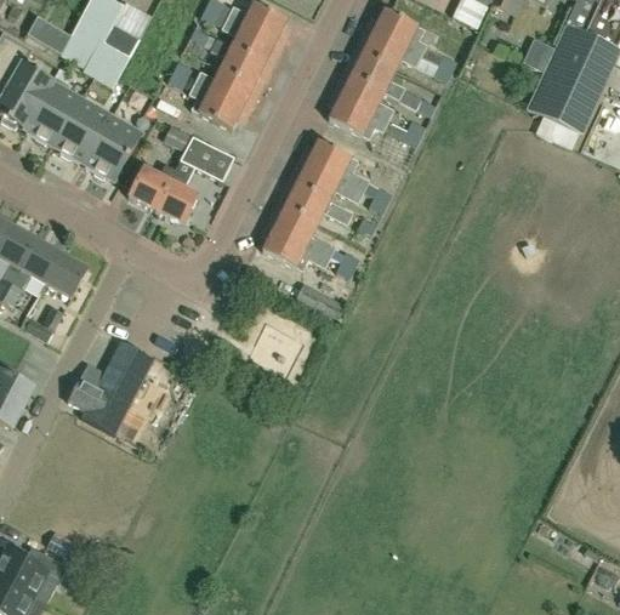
[(142,29),(117,16),(123,5),(112,0),(87,0),(58,52),(84,67),(81,69),(112,86),(129,56),(142,29)]
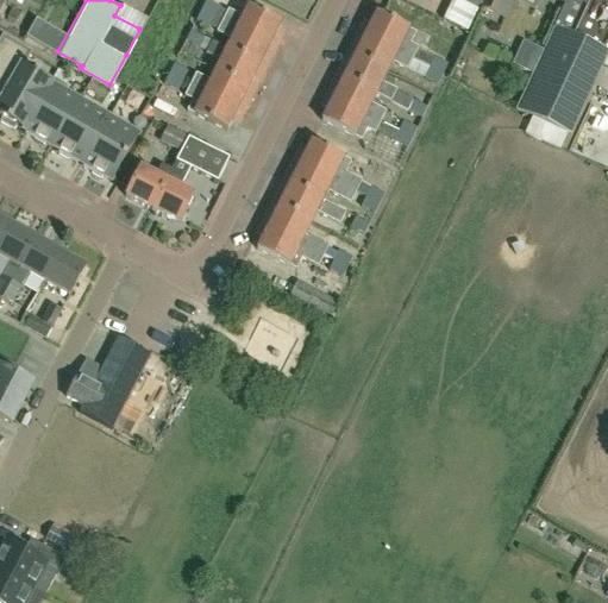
[(210,11),(214,0),(204,0),(201,6),(210,11)]
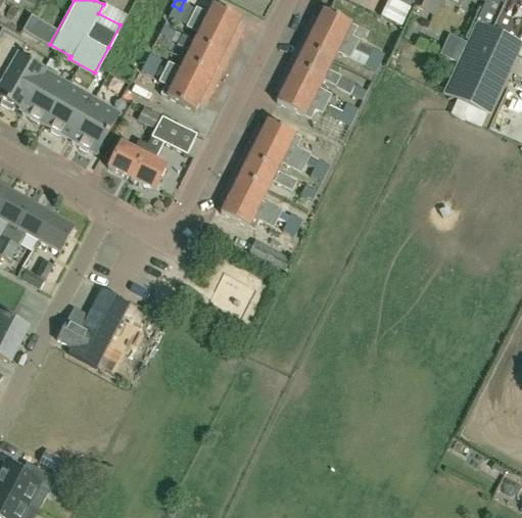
[(231,35),(242,12),(217,0),(200,0),(193,15),(231,35)]
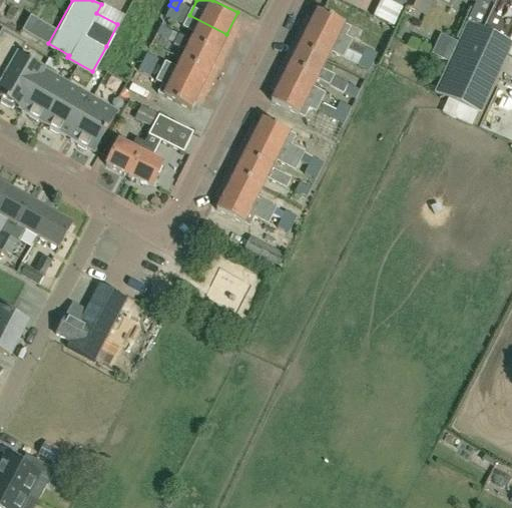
[(336,0),(361,12),(367,0),(336,0)]
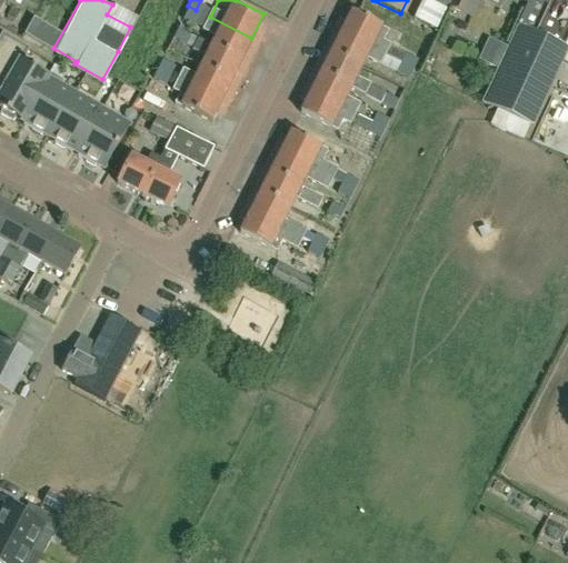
[(432,16),(439,3),(430,0),(425,12),(432,16)]
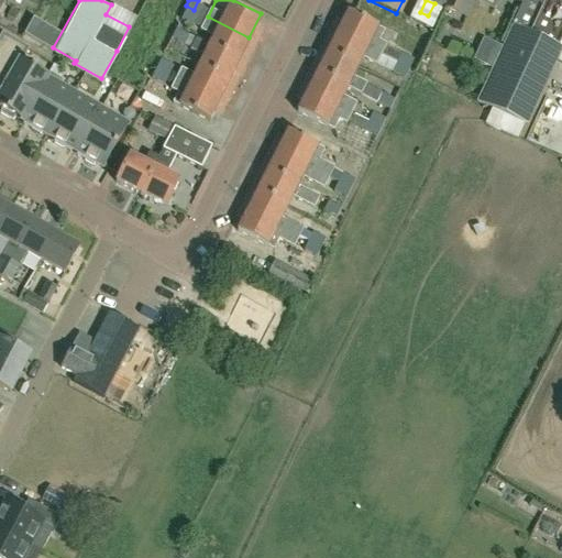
[(444,0),(443,3),(460,11),(465,0),(444,0)]
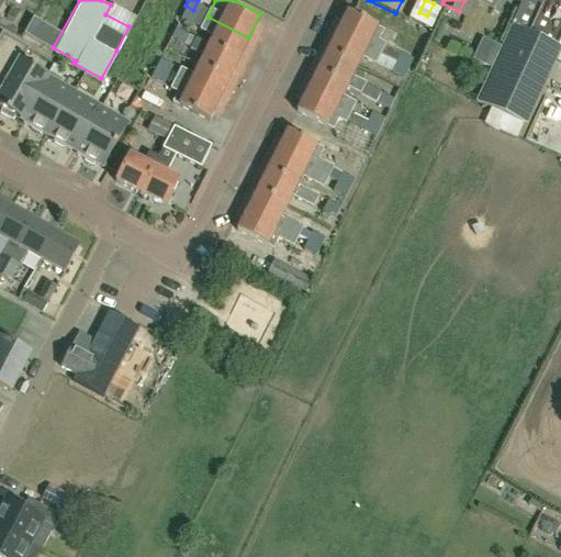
[(541,0),(528,28),(557,41),(560,31),(560,0),(541,0)]
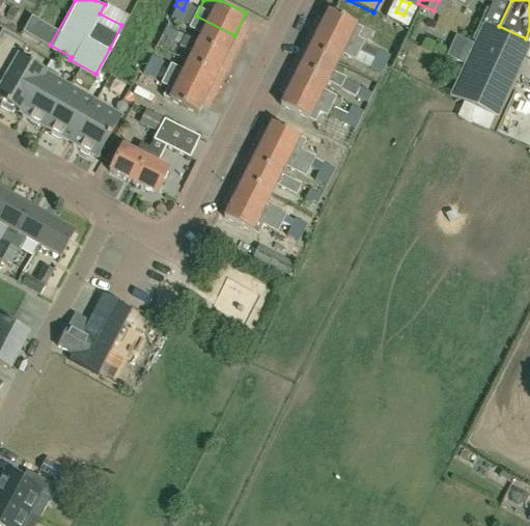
[(369,21),(332,1),(322,22),(359,42),(369,21)]
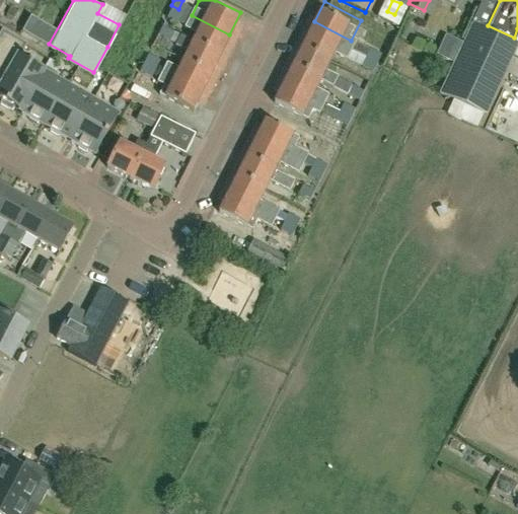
[(168,29),(173,18),(166,15),(161,25),(168,29)]
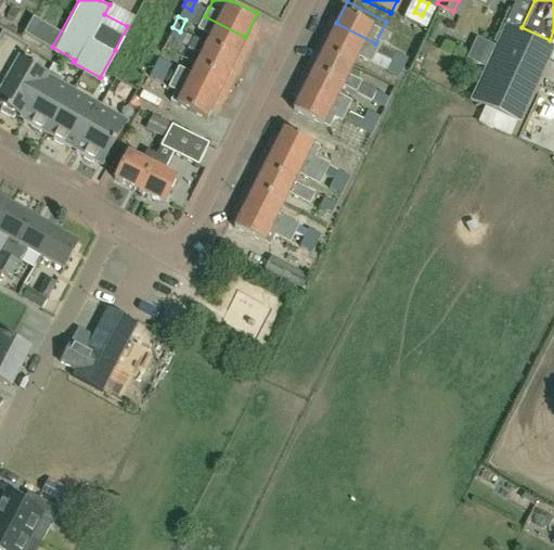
[(234,59),(245,37),(205,16),(194,39),(234,59)]
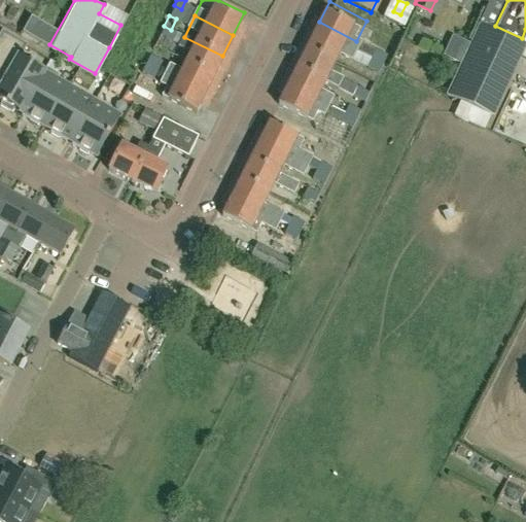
[(445,91),(461,98),(454,112),(483,127),(490,111),(493,113),(525,43),(525,40),(522,38),(495,26),(479,19),(445,91)]
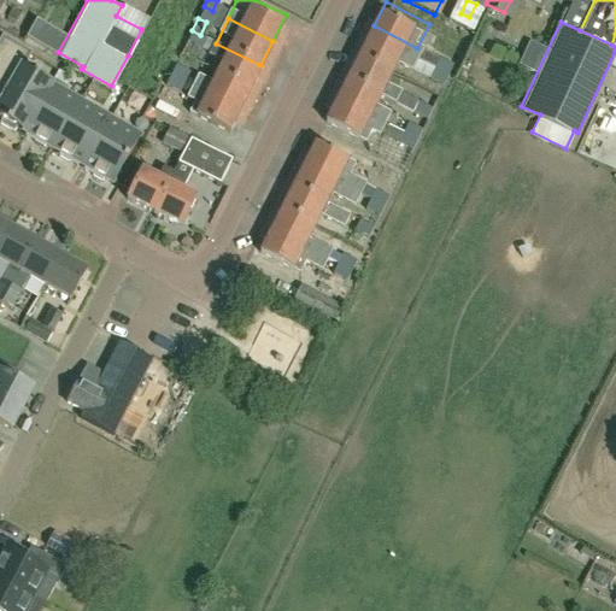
[(417,48),(374,25),(362,48),(405,71),(417,48)]
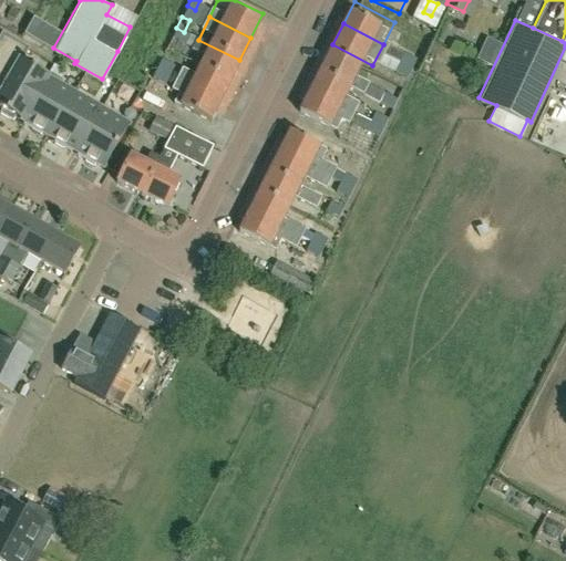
[(178,44),(184,32),(176,28),(170,40),(178,44)]
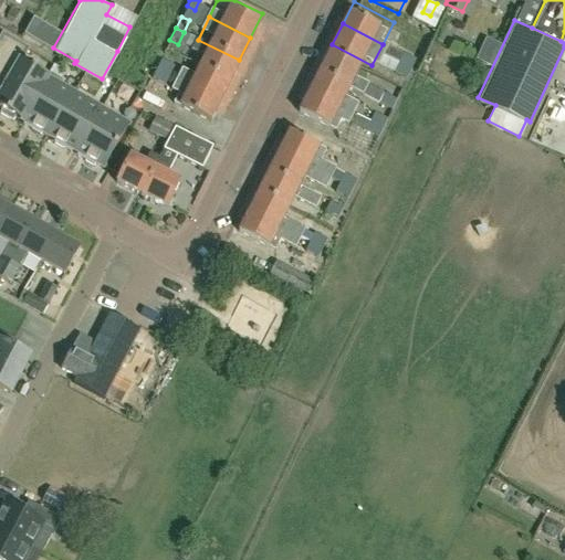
[(0,85),(2,86),(18,57),(27,44),(2,30),(0,33),(0,85)]
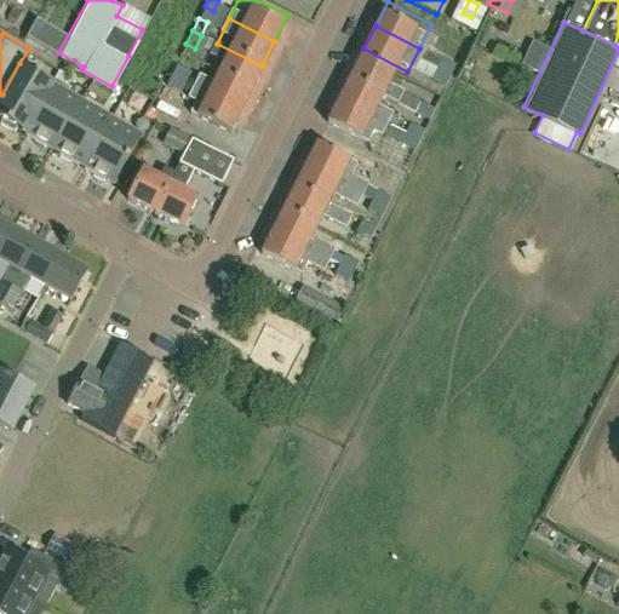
[(262,66),(217,44),(205,68),(248,90),(262,66)]
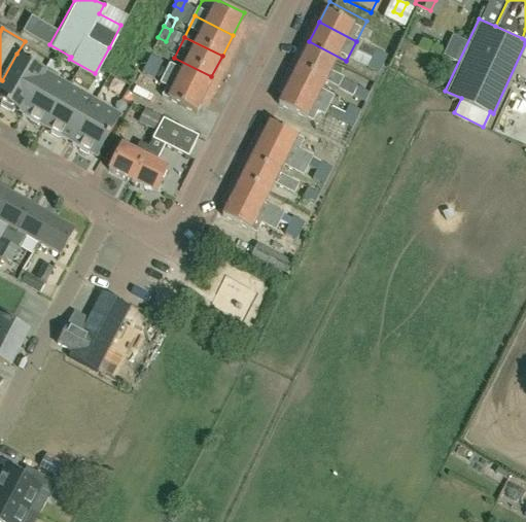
[(383,55),(388,43),(380,39),(375,50),(383,55)]
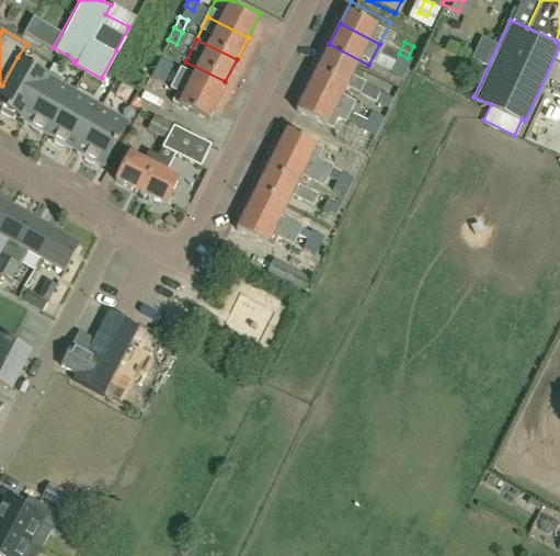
[(368,65),(329,44),(318,66),(357,86),(368,65)]
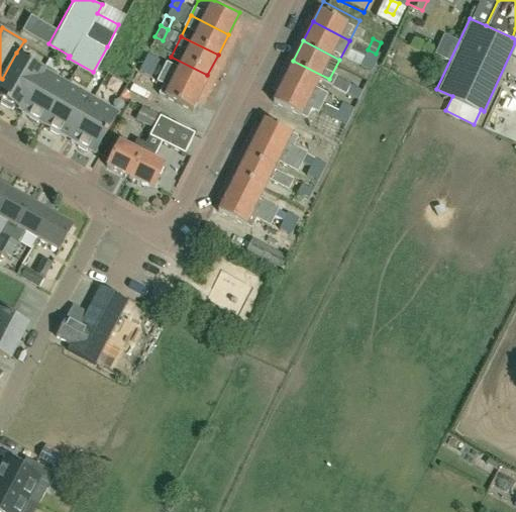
[(371,64),(376,54),(368,49),(363,61),(371,64)]
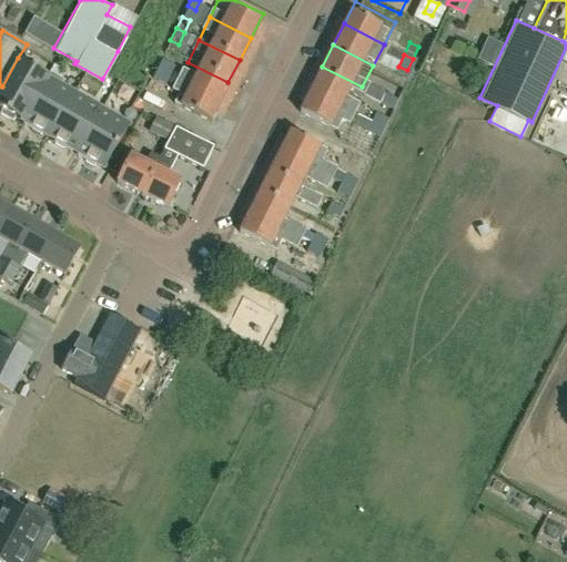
[(21,118),(47,73),(18,58),(2,87),(0,90),(0,105),(0,110),(11,116),(13,113),(21,118)]
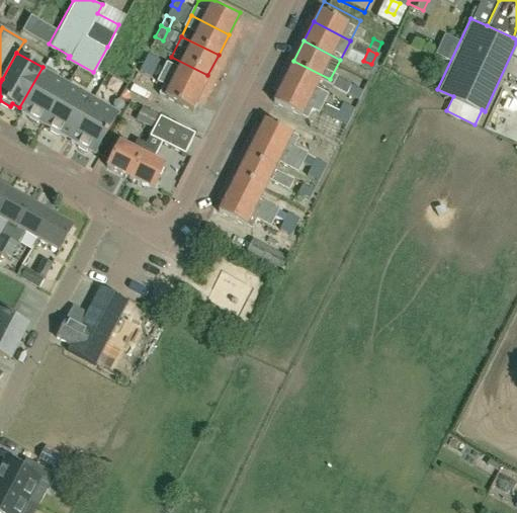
[(142,68),(148,57),(141,54),(135,65),(142,68)]
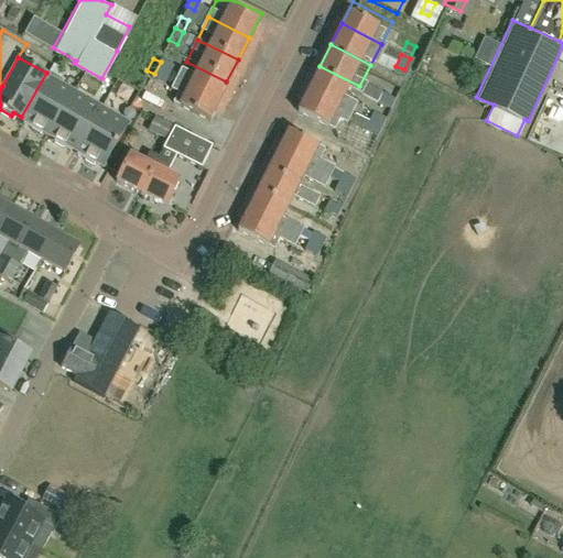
[(226,81),(186,62),(175,84),(215,105),(226,81)]
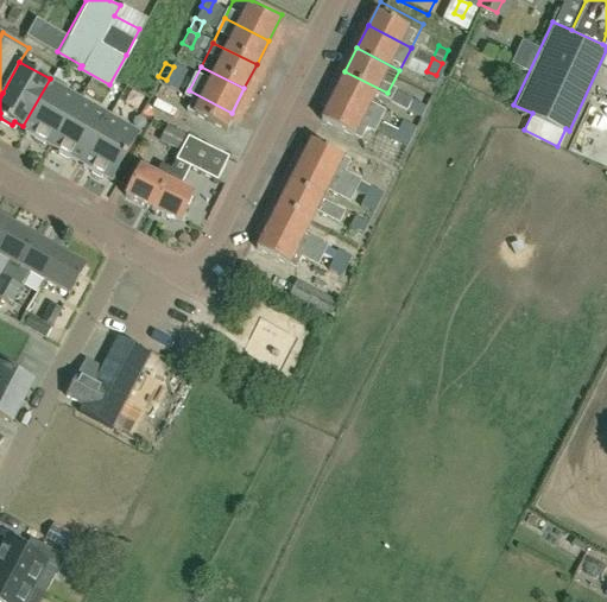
[(387,93),(345,71),(333,94),(377,115),(387,93)]
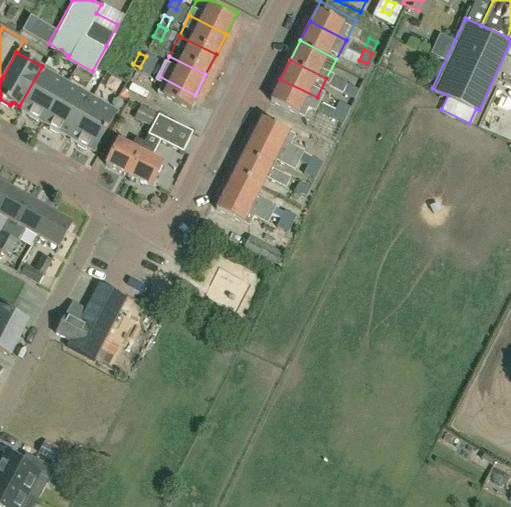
[(43,120),(66,80),(42,66),(19,106),(28,111),(27,114),(35,118),(36,116),(43,120)]
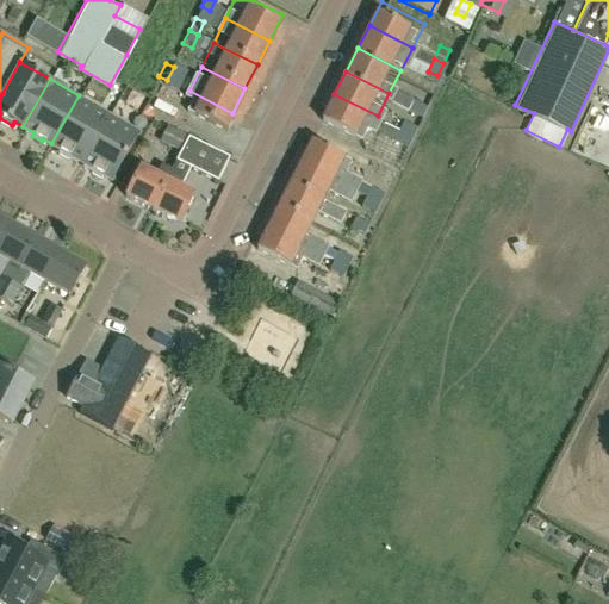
[(221,138),(232,113),(190,91),(176,117),(221,138)]
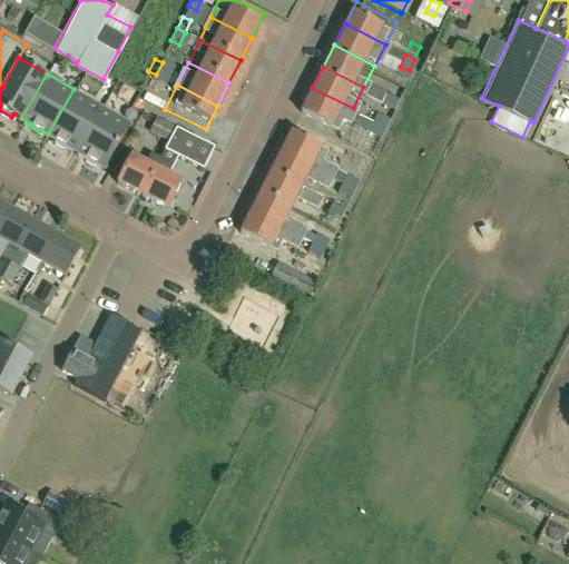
[(353,108),(312,88),(301,110),(341,131),(353,108)]
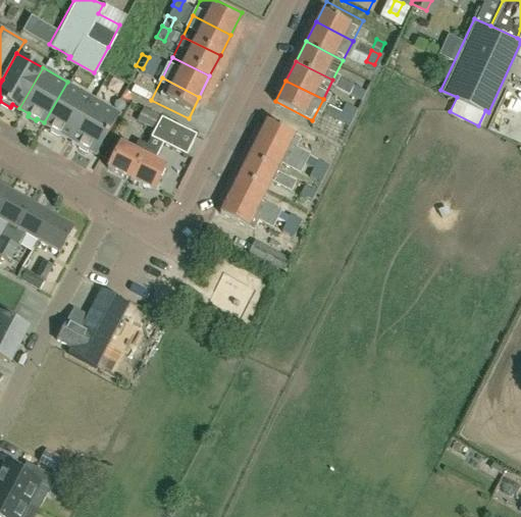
[(68,137),(92,96),(67,82),(44,122),(51,125),(49,128),(58,134),(59,131),(68,137)]
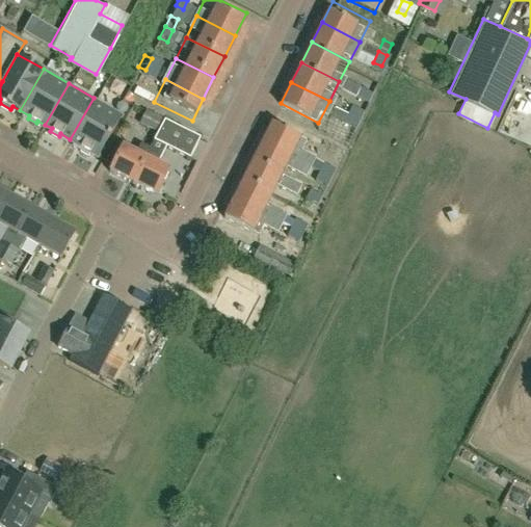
[(373,98),(378,87),(370,83),(365,95),(373,98)]
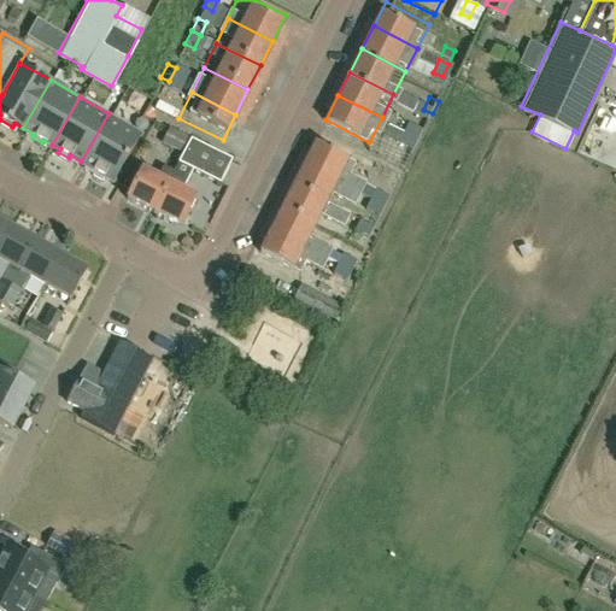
[(427,127),(433,113),(423,110),(417,123),(427,127)]
